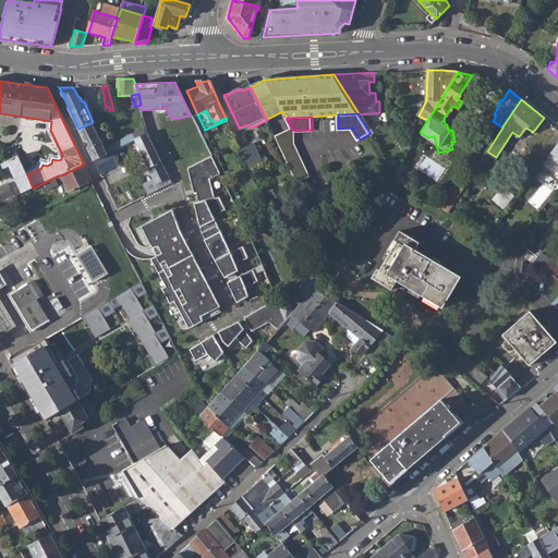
[(111,152),(134,138),(131,133),(105,146),(93,122),(79,129),(94,160),(111,152)]
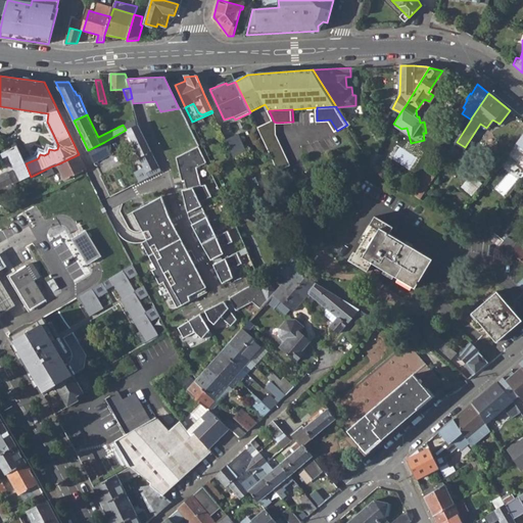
[(136,117),(123,125),(126,130),(137,124),(136,117)]
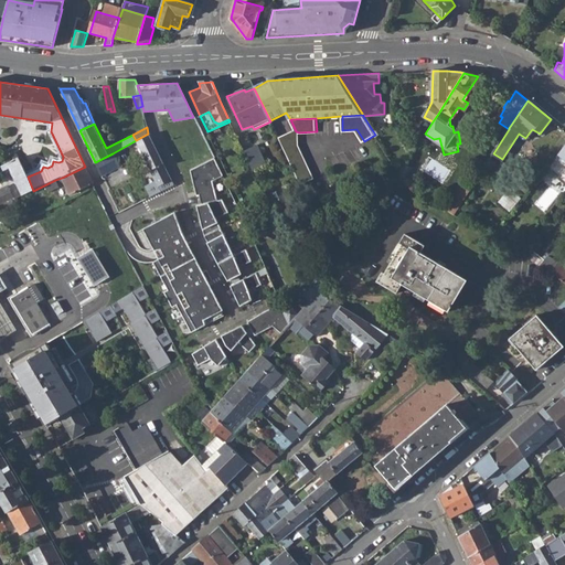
[(299,132),(296,131),(279,140),(301,185),(312,180),(297,148),(299,132)]
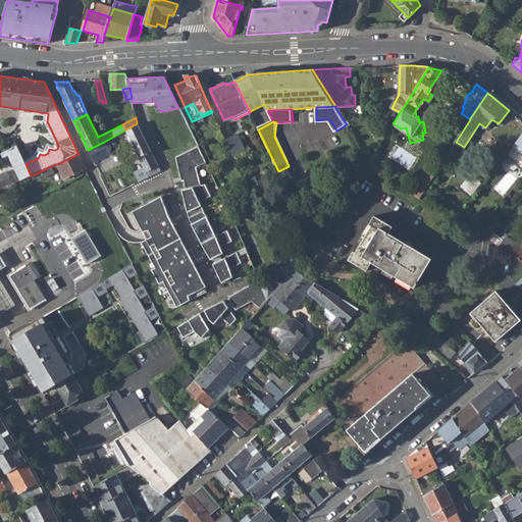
[(137,123),(125,129),(147,172),(158,167),(137,123)]
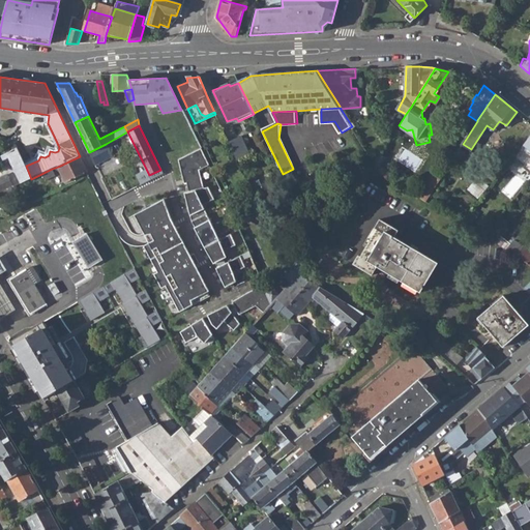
[(529,135),(519,150),(529,159),(529,135)]
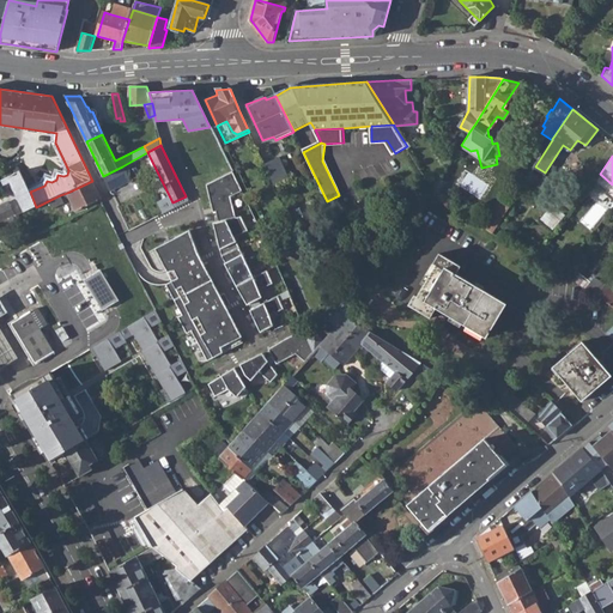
[(265,165),(274,186),(290,178),(280,158),(265,165)]
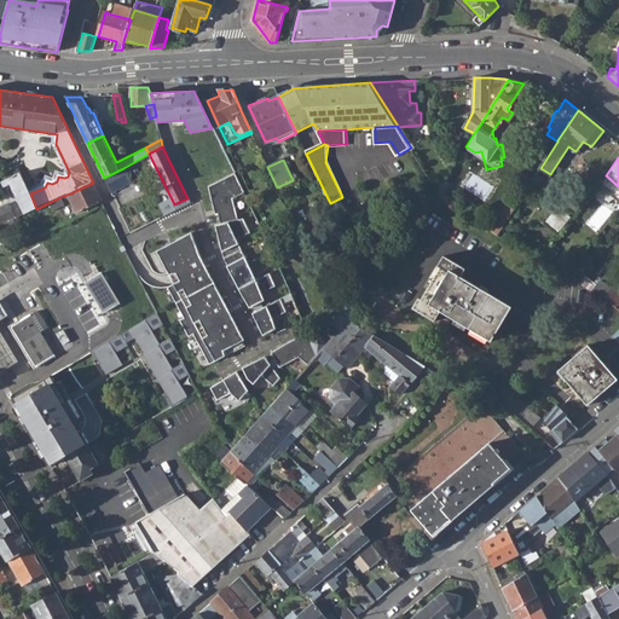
[(131,183),(123,168),(104,178),(111,192),(131,183)]
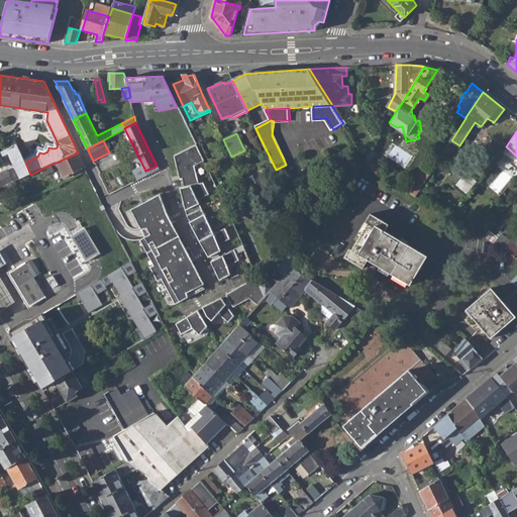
[(204,162),(196,144),(174,156),(180,179),(182,179),(184,187),(180,188),(187,215),(192,224),(191,224),(208,257),(221,250),(218,244),(230,238),(225,228),(214,234),(198,200),(209,194),(204,183),(199,184),(195,166),(204,162)]
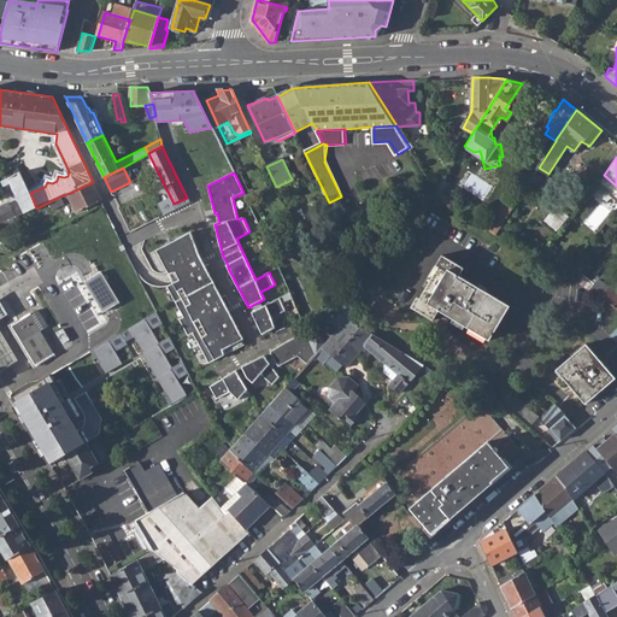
[(0,187),(10,184),(23,215),(36,209),(30,193),(21,174),(10,178),(0,182),(0,187)]
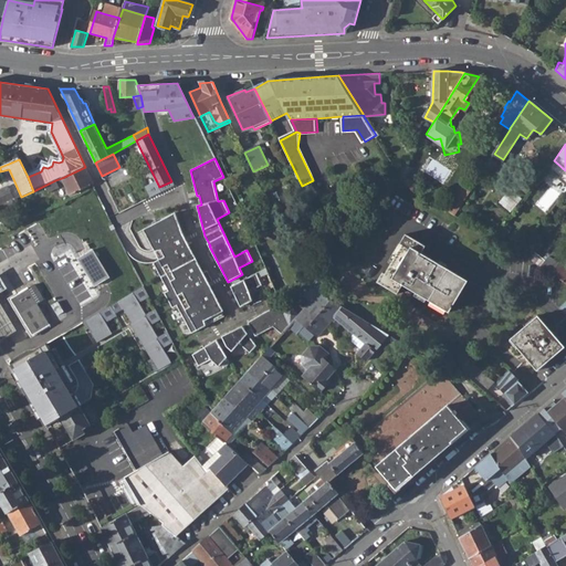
[(408,178),(413,168),(407,165),(400,174),(408,178)]
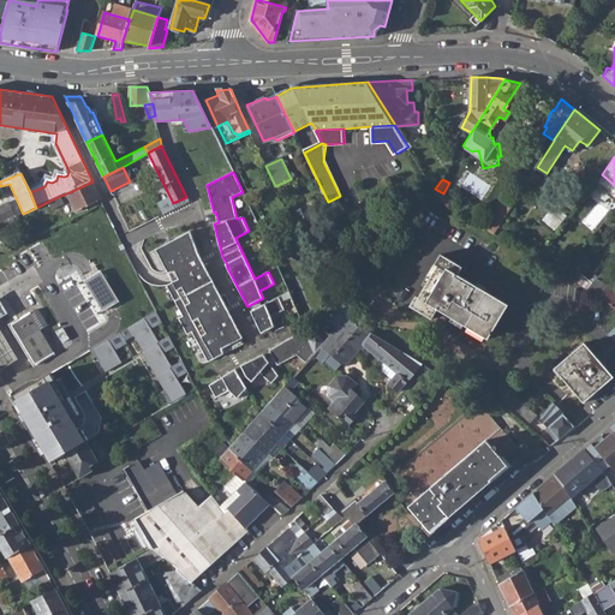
[(93,181),(67,193),(76,212),(101,201),(93,181)]
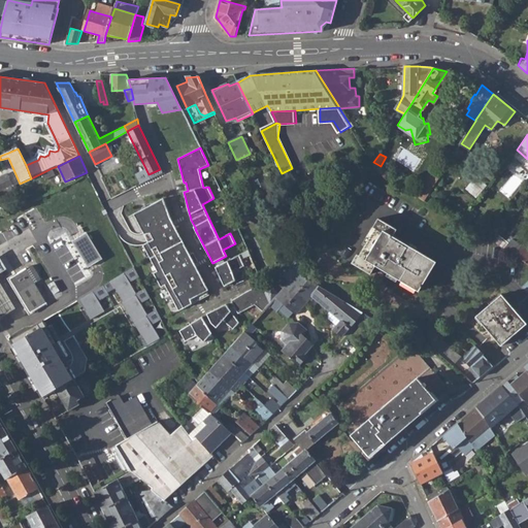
[(390,171),(381,166),(373,162),(371,167),(387,175),(390,171)]
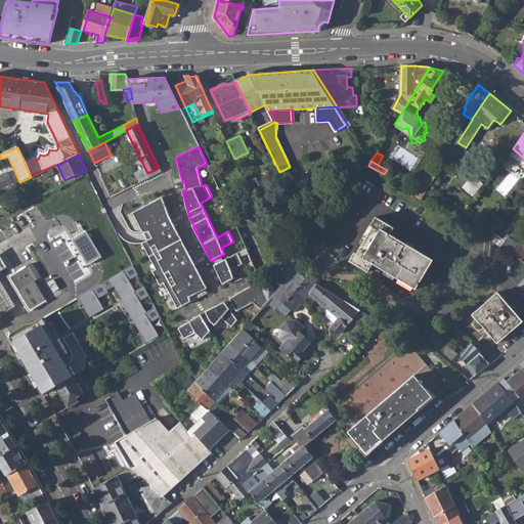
[(51,167),(41,172),(44,179),(54,174),(51,167)]
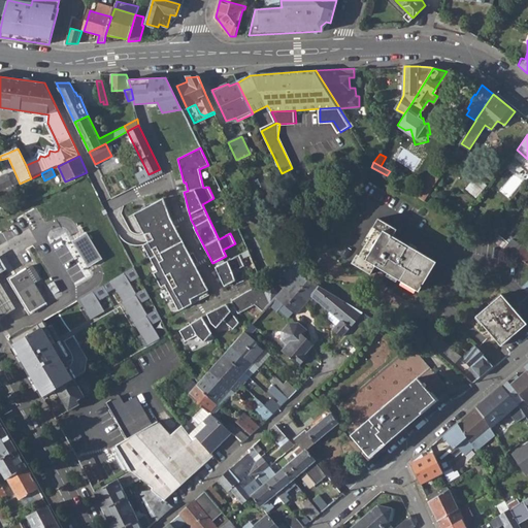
[(151,178),(161,173),(160,169),(149,174),(151,178)]
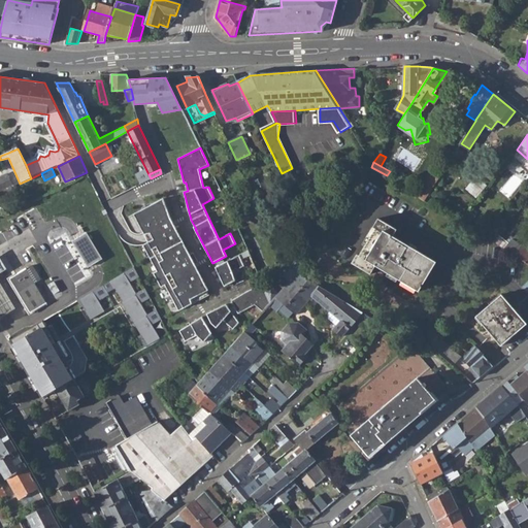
[(420,195),(426,200),(440,175),(437,173),(433,178),(431,177),(420,195)]
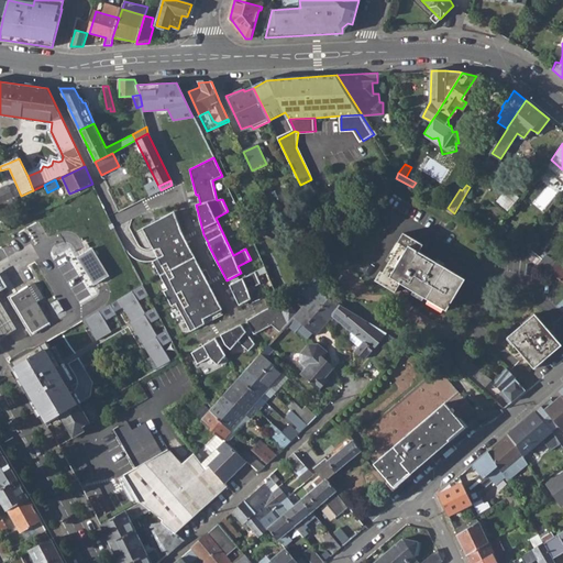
[(0,189),(0,191),(6,203),(12,200),(13,199),(8,187),(0,189)]
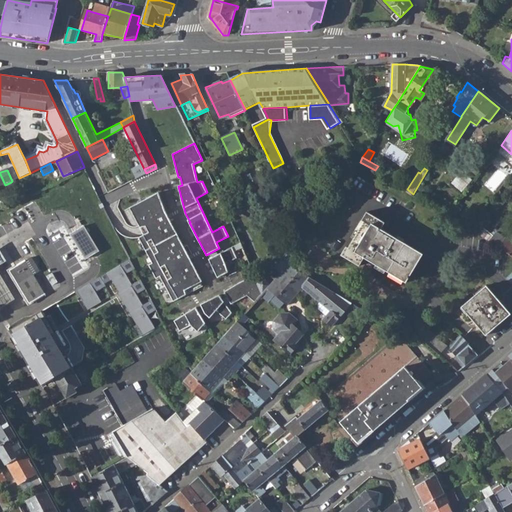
[(234,195),(238,201),(247,195),(244,189),(234,195)]
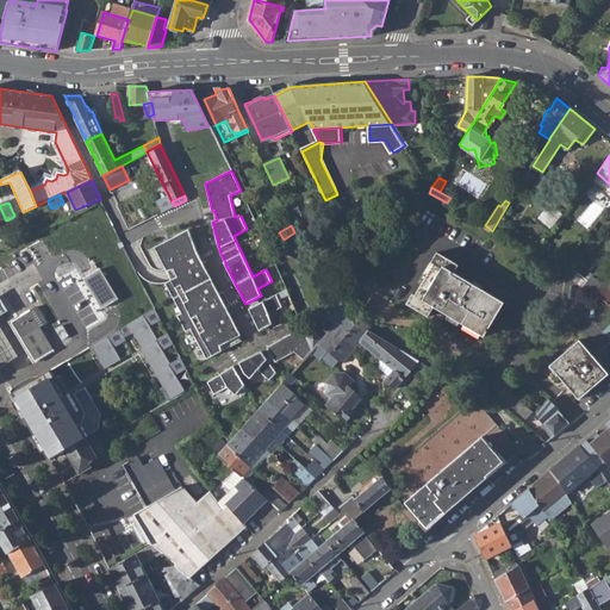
[(191,329),(206,359),(242,341),(225,310),(223,311),(217,302),(221,300),(201,265),(203,263),(197,253),(188,229),(169,240),(170,240),(155,248),(172,279),(165,282),(181,313),(176,315),(186,331),(191,329)]
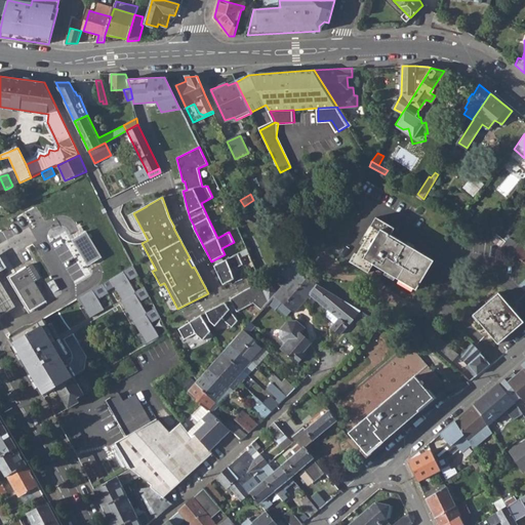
[(250,211),(251,212),(256,209),(253,200),(244,206),(247,211),(250,211)]
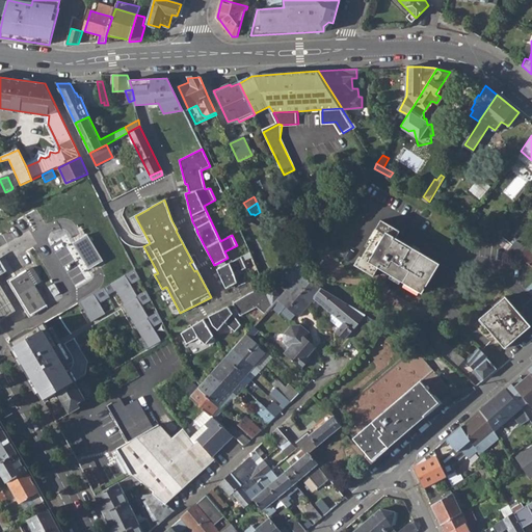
[(378,267),(421,293),(439,264),(396,238),(400,231),(381,219),(375,228),(378,229),(362,256),(360,255),(354,264),(373,275),(378,267)]
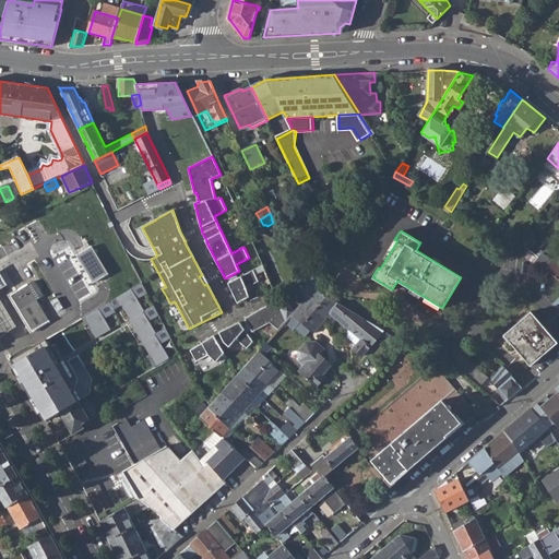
[(93,246),(79,256),(95,283),(110,273),(93,246)]
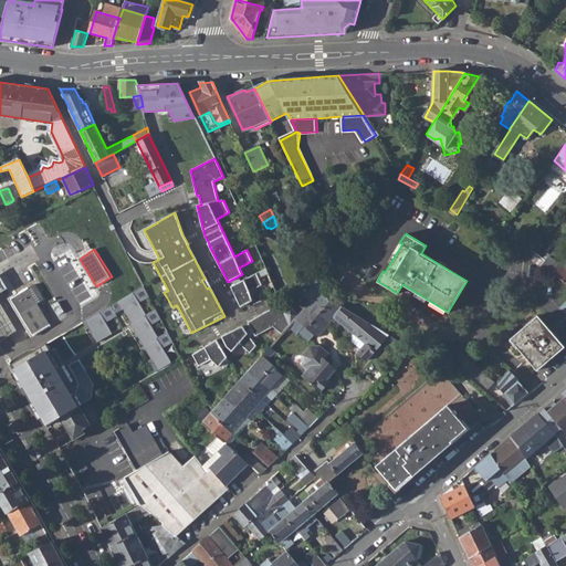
[(543,268),(547,260),(535,253),(531,260),(543,268)]
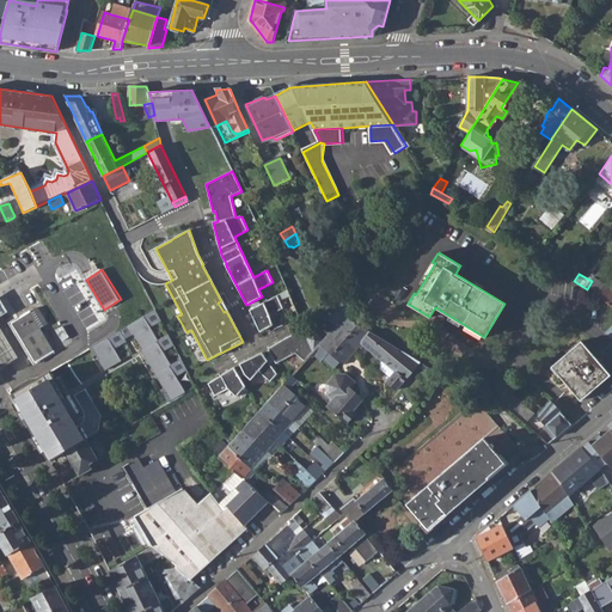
[(587,289),(611,306),(611,286),(606,282),(604,285),(595,277),(592,281),(587,289)]
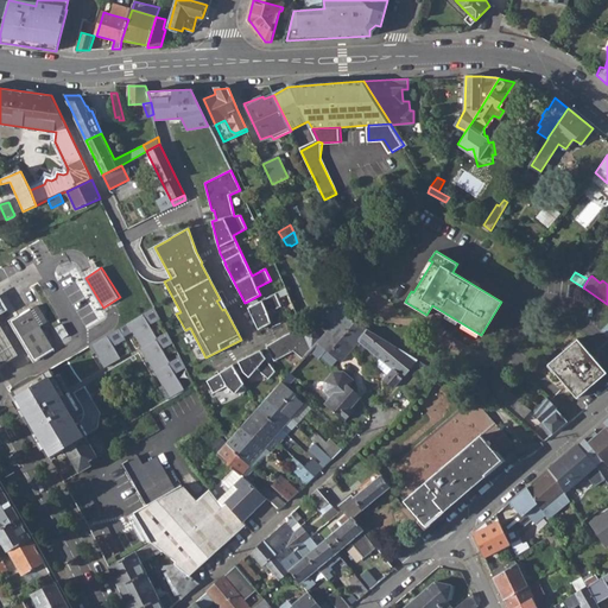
[(0,315),(12,309),(1,291),(0,291),(0,363),(0,366),(12,359),(19,355),(0,323),(0,315)]
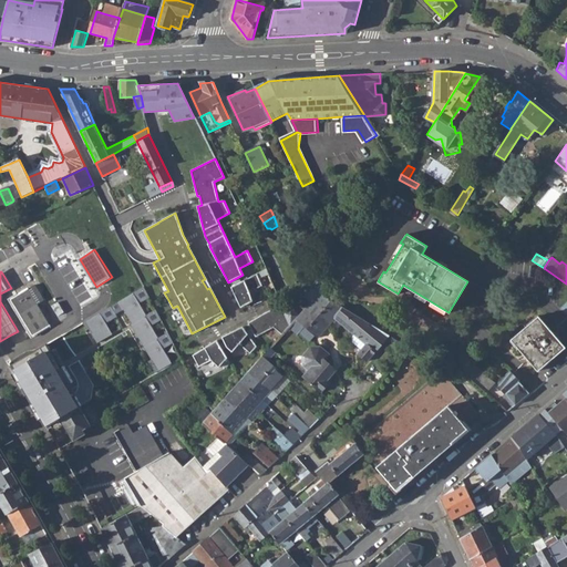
[(257,274),(232,287),(240,308),(253,301),(250,292),(263,286),(257,274)]
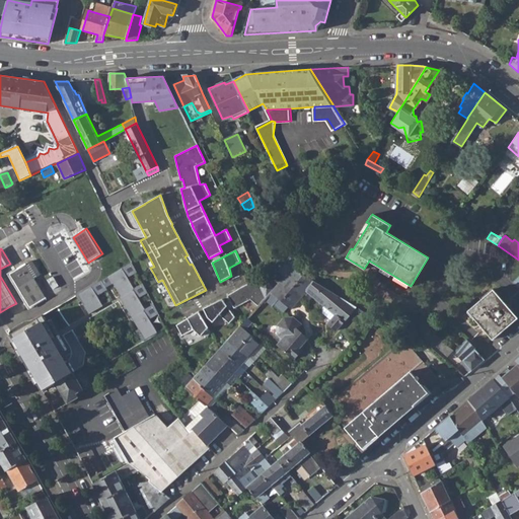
[(286,263),(292,267),(300,255),(294,251),(288,260),(286,263)]
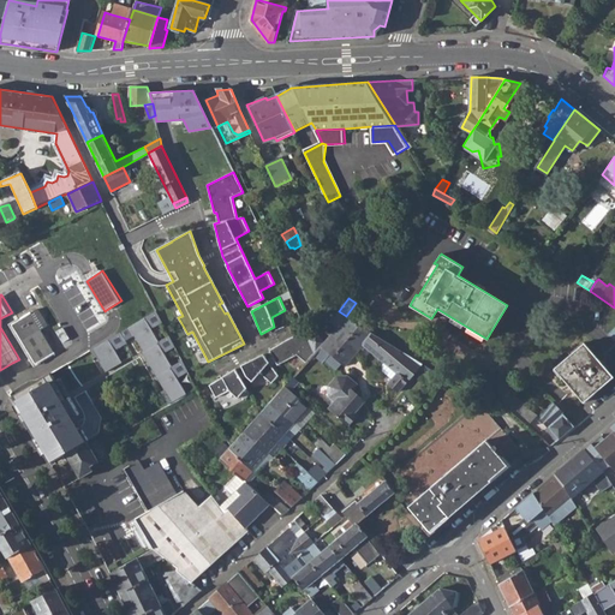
[(328,303),(333,310),(340,306),(334,299),(328,303)]
